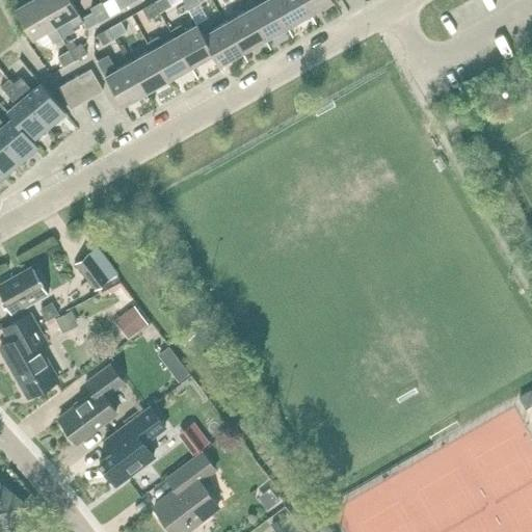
[(63,38),(56,25),(41,0),(29,0),(16,8),(32,38),(47,31),(54,44),(63,38)]
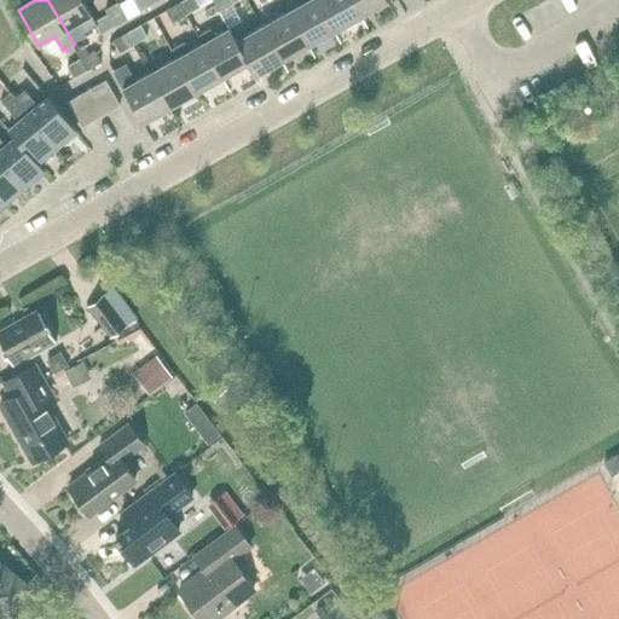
[(92,15),(84,0),(47,0),(65,29),(79,22),(85,33),(97,27),(94,22),(92,15)]
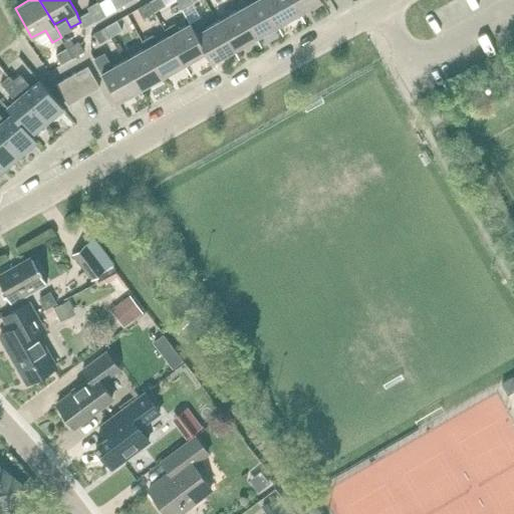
[(110,0),(116,9),(127,3),(125,0),(110,0)]
